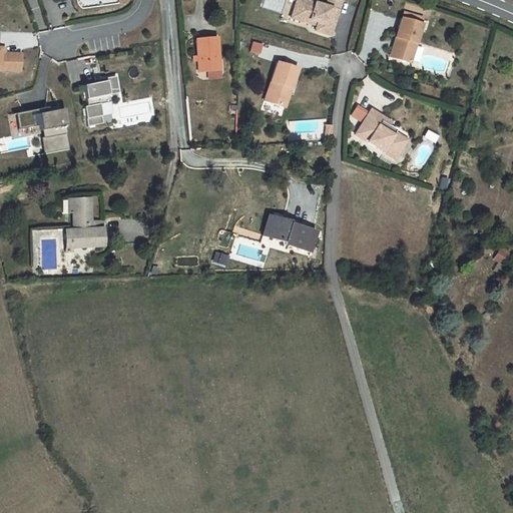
[(339,10),(304,0),(297,0),(293,12),(311,17),(310,20),(315,21),(319,22),(316,30),(331,34),(339,10)]
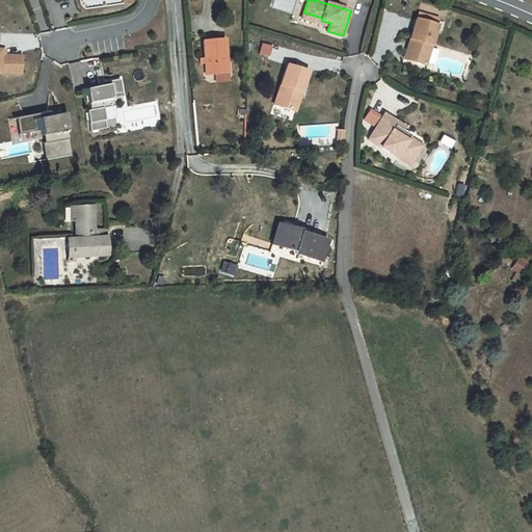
[(322,18),(303,12),(302,18),(325,25),(326,22),(321,21),(322,18)]
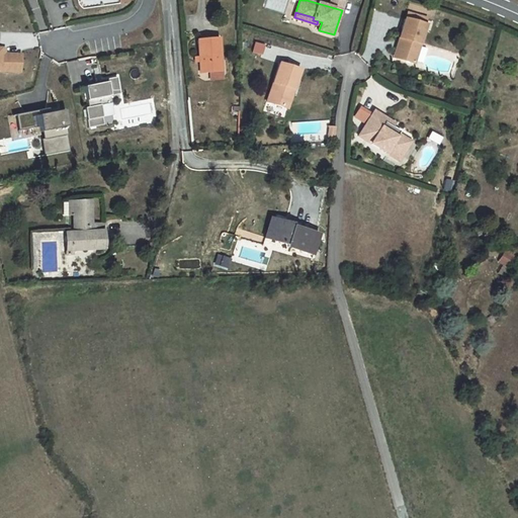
[(427,20),(406,15),(400,34),(404,35),(399,55),(416,59),(427,20)]
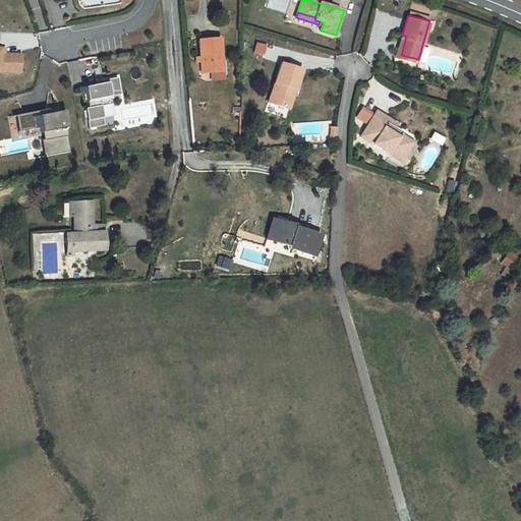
[(213,22),(227,24),(228,18),(214,16),(213,22)]
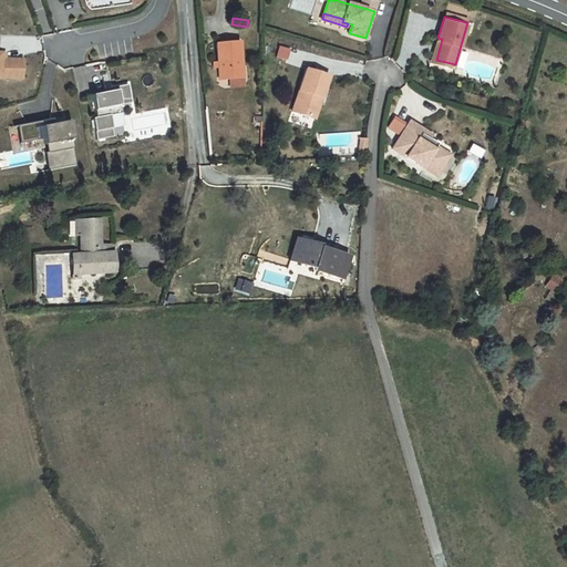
[(442,39),(437,38),(432,59),(436,60),(442,39)]
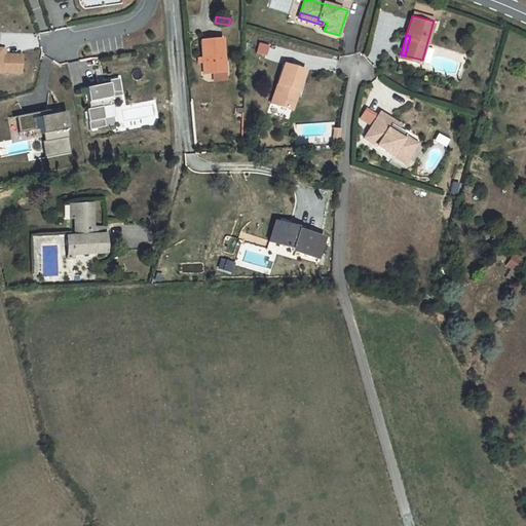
[(200,41),(203,74),(214,73),(224,72),(225,72),(222,39),(200,41)]
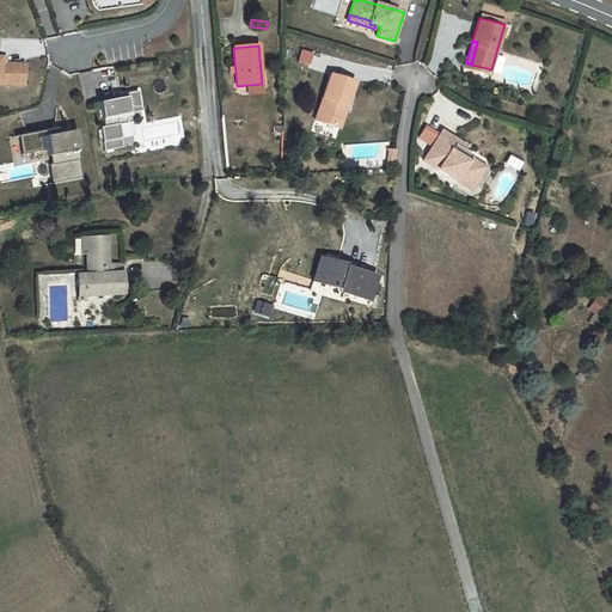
[(0,84),(4,84),(2,86),(26,87),(28,63),(8,62),(8,56),(0,55),(0,84)]
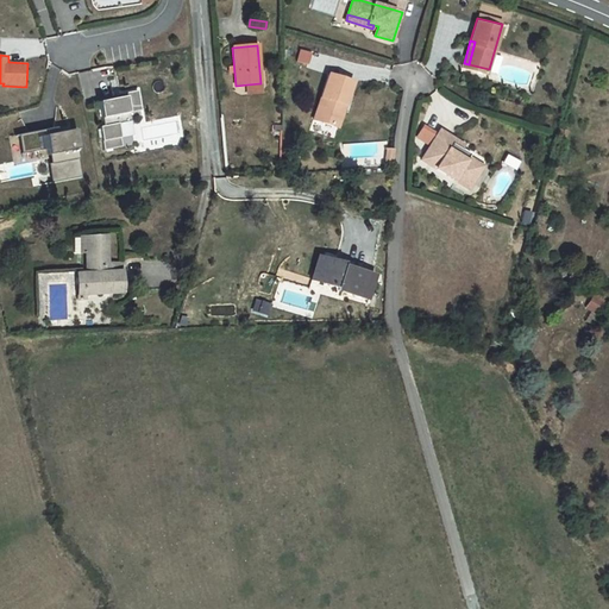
[(328,75),(314,120),(334,126),(341,104),(345,105),(352,82),(328,75)]
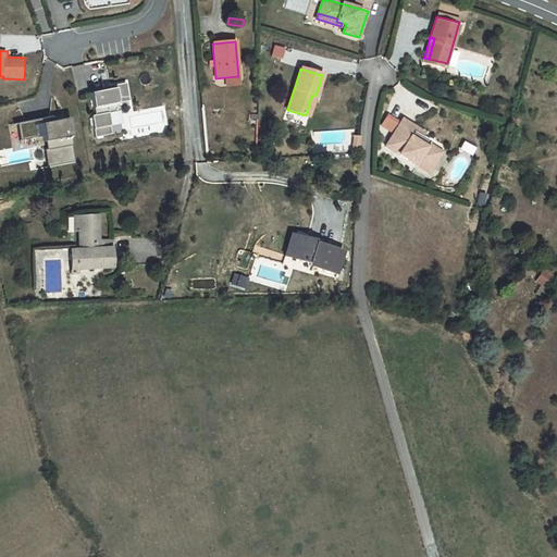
[(237,76),(226,77),(227,86),(238,85),(237,76)]
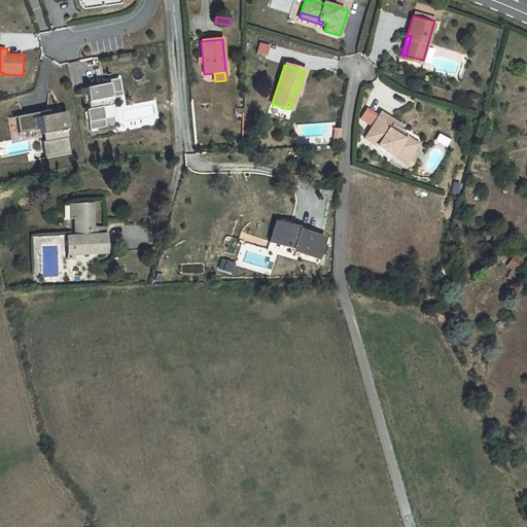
[(120,78),(109,81),(110,83),(85,88),(91,109),(85,110),(90,131),(107,128),(103,107),(114,105),(113,99),(124,97),(120,78)]
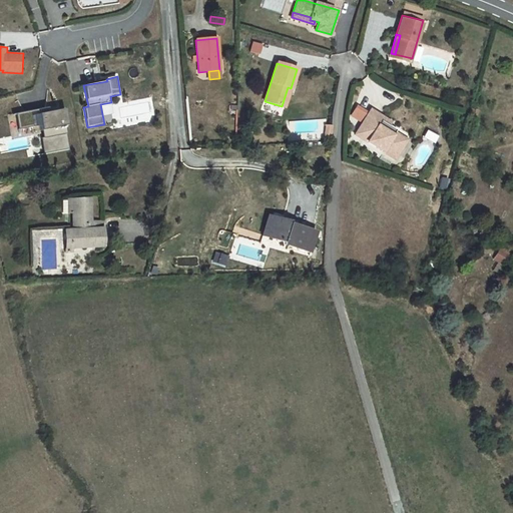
[(288,87),(282,106),(285,107),(291,88),(288,87)]
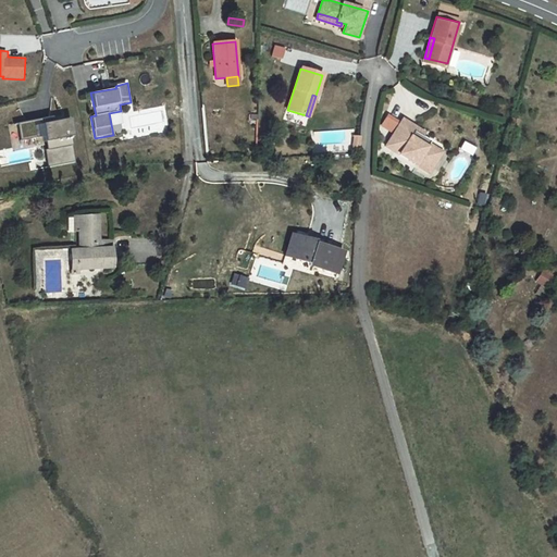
[(52,116),(19,125),(22,141),(42,137),(45,143),(76,136),(72,120),(53,122),(52,116)]
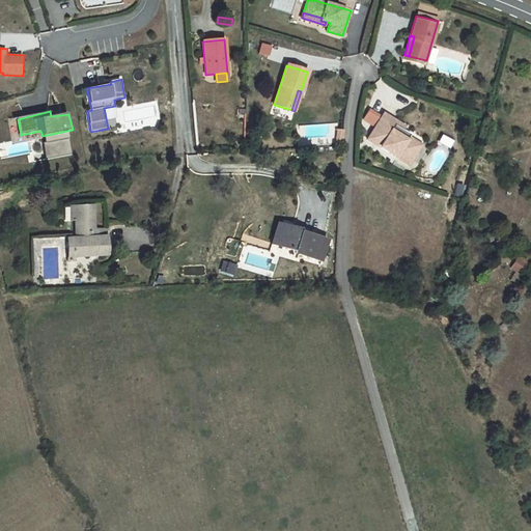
[(403,129),(383,115),(367,140),(396,159),(399,154),(412,162),(420,148),(408,139),(406,143),(398,138),(401,132),(403,129)]
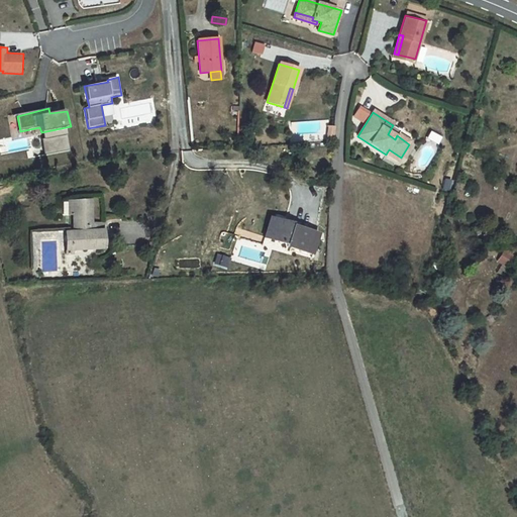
[(398,133),(391,128),(388,134),(395,139),(397,135),(398,133)]
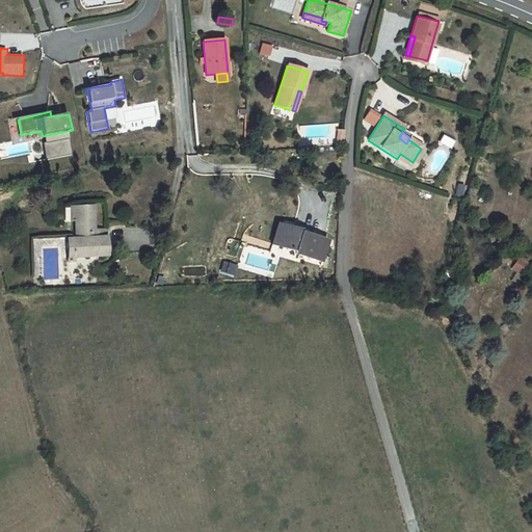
[(400,154),(397,159),(409,167),(413,162),(400,154)]
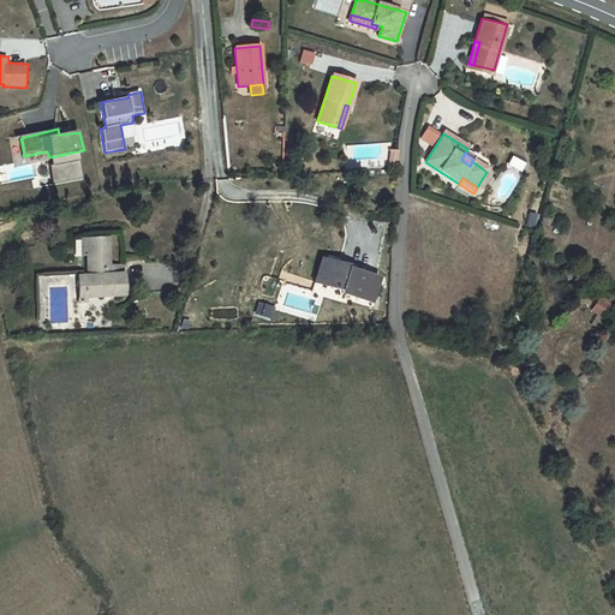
[(123,296),(121,267),(108,267),(107,240),(82,242),(82,255),(87,255),(88,278),(82,278),(83,297),(87,297),(123,296)]
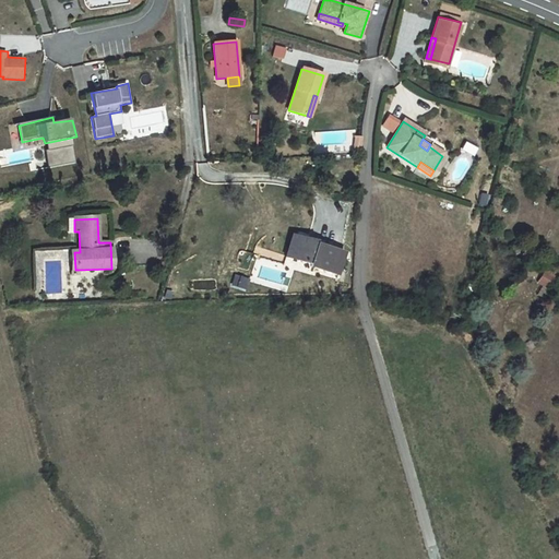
[(312,272),(319,246),(296,239),(288,265),(312,272)]
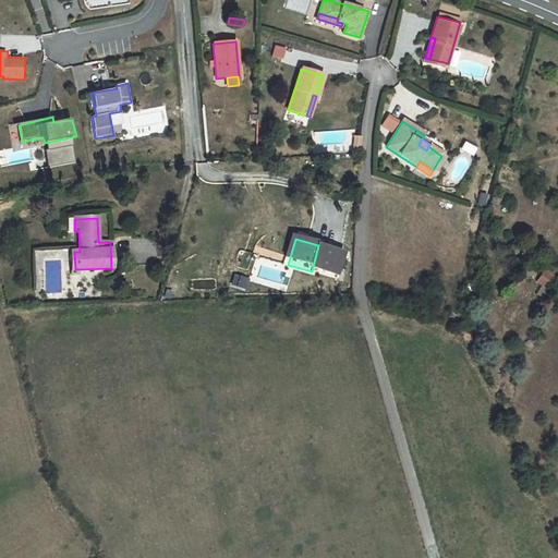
[(347,276),(330,276),(330,287),(347,287),(347,276)]
